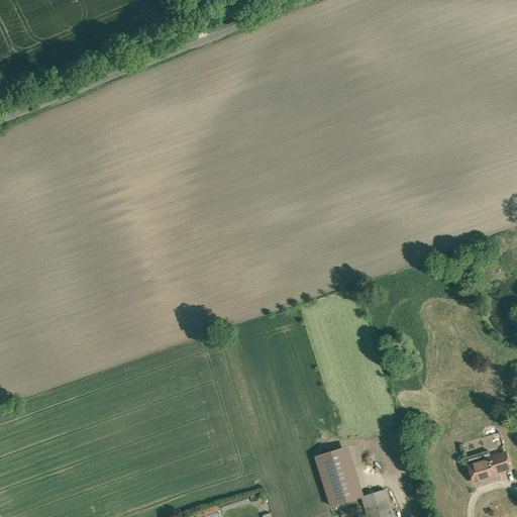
[(364,495),(349,445),(316,455),(332,505),(363,496),(364,495)]
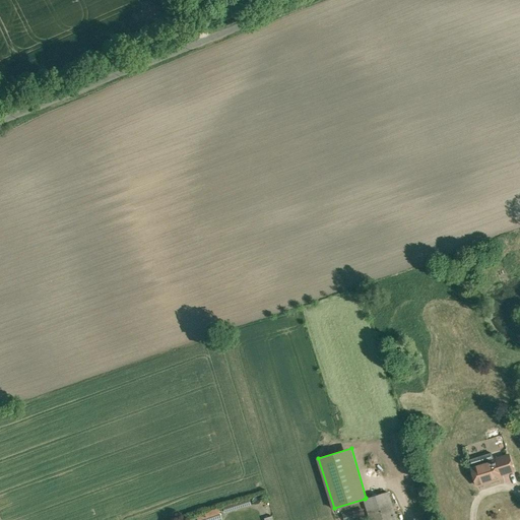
[(509,472),(504,456),(498,459),(502,474),(509,472)]
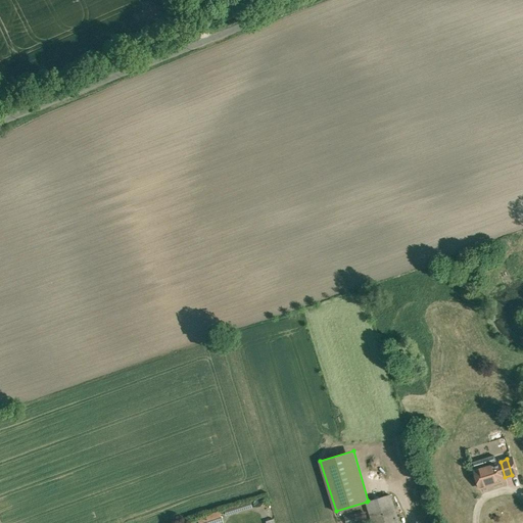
[(497,465),(476,472),(481,488),(504,481),(503,478),(505,477),(501,462),(497,462),(497,465)]
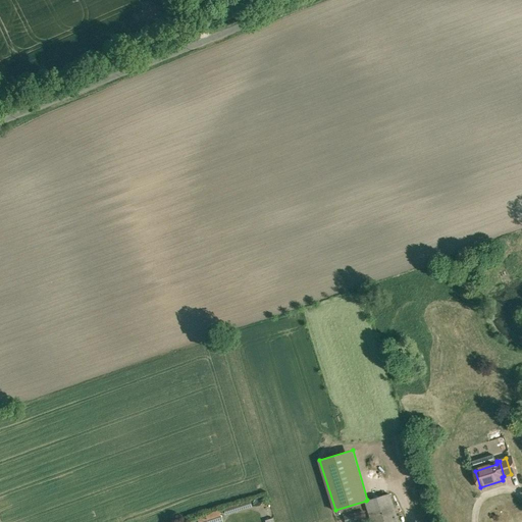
[(367,500),(366,501),(372,521),(398,521),(389,493),(367,500)]
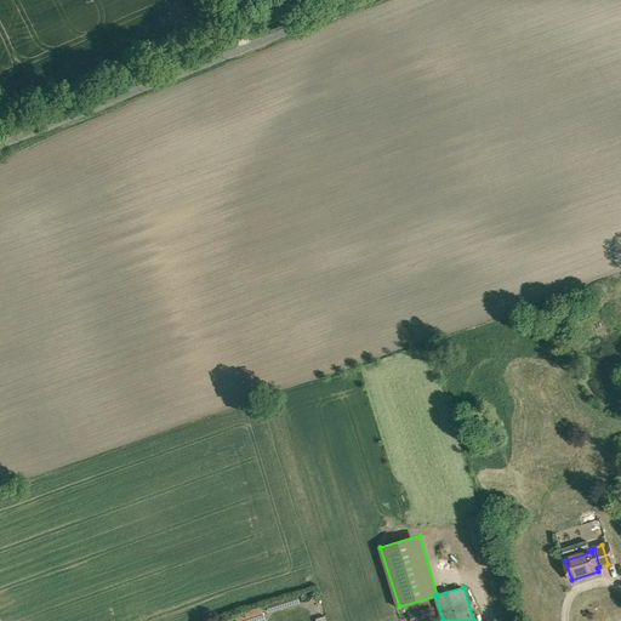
[(320,605),(312,608),(315,620),(325,620),(325,616),(324,616),(320,605)]
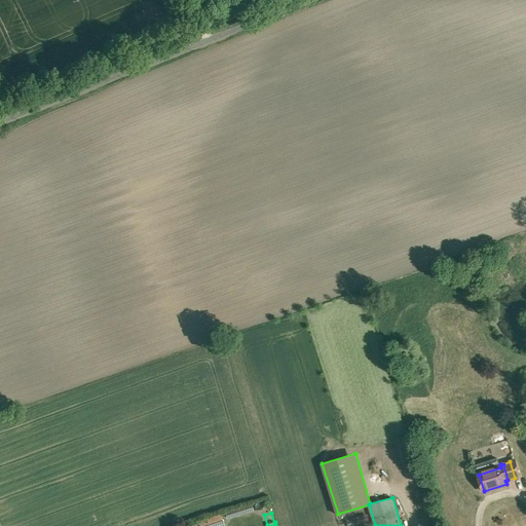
[(196,522),(197,525),(223,525),(218,514),(196,522)]
